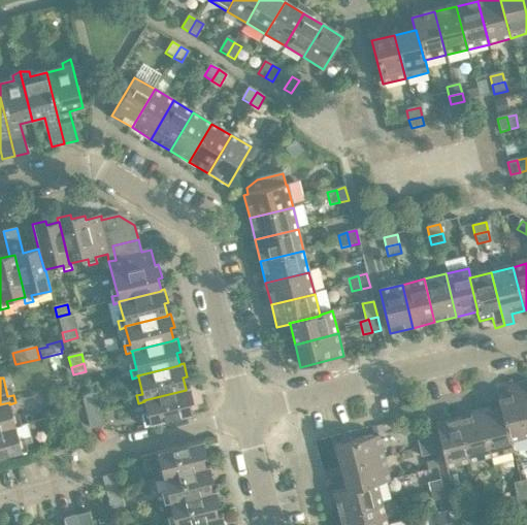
[(526,382),(518,384),(526,419),(526,382)]
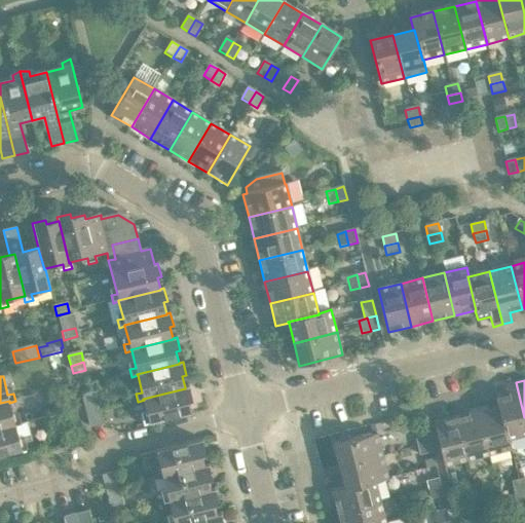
[(496,398),(498,408),(499,407),(508,441),(509,441),(524,436),(524,417),(516,382),(507,385),(509,395),(496,398)]
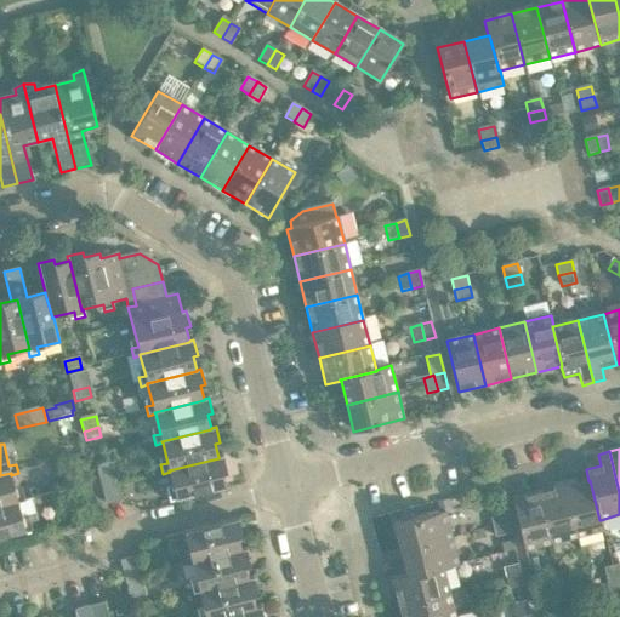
[(219,458),(169,470),(170,472),(175,492),(168,493),(170,503),(178,501),(177,500),(226,489),(222,473),(227,472),(223,456),(219,457),(219,458)]
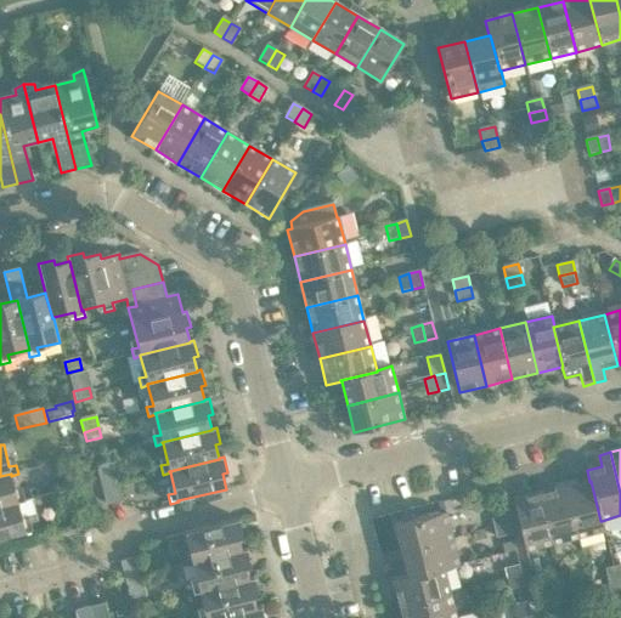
[(73,465),(57,469),(62,488),(78,485),(73,465)]
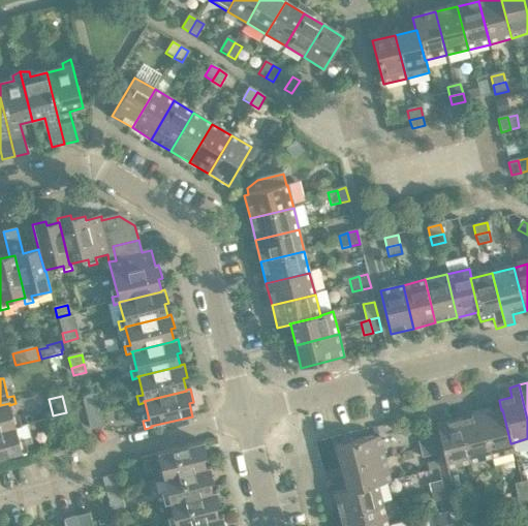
[(97,404),(95,396),(83,399),(85,407),(97,404)]
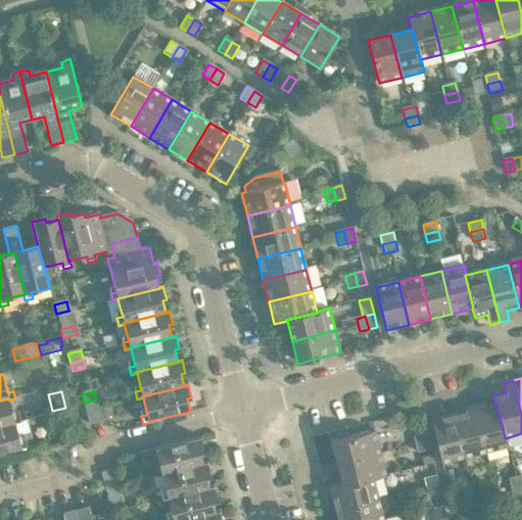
[(0,400),(0,427),(15,423),(15,425),(21,423),(19,416),(13,417),(9,400),(9,398),(0,400)]
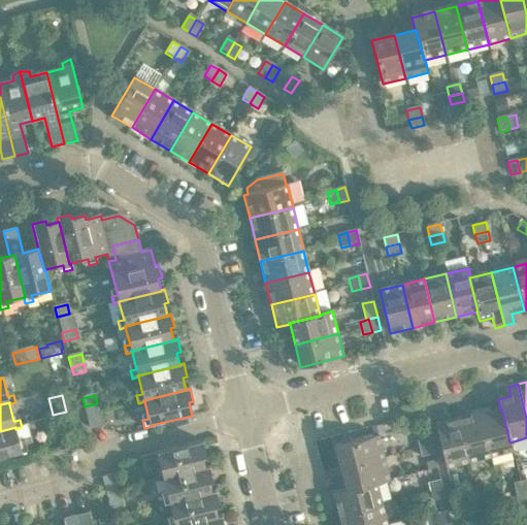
[(103,427),(97,403),(85,406),(91,431),(103,427)]
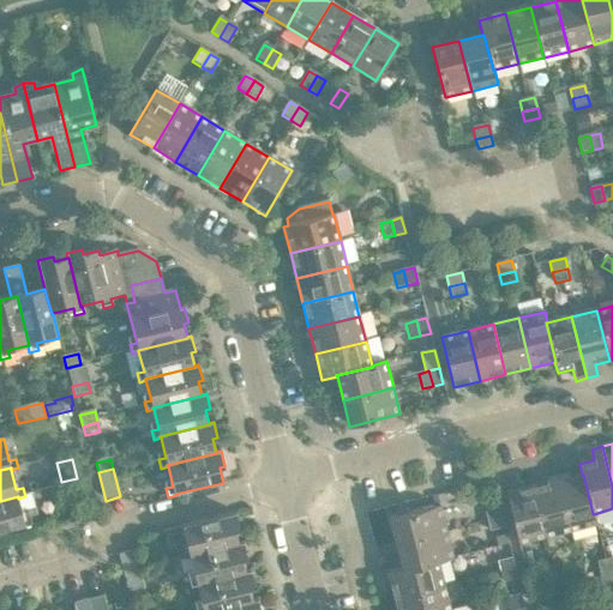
[(583,475),(582,476),(558,482),(571,532),(598,525),(594,514),(593,514),(583,475)]
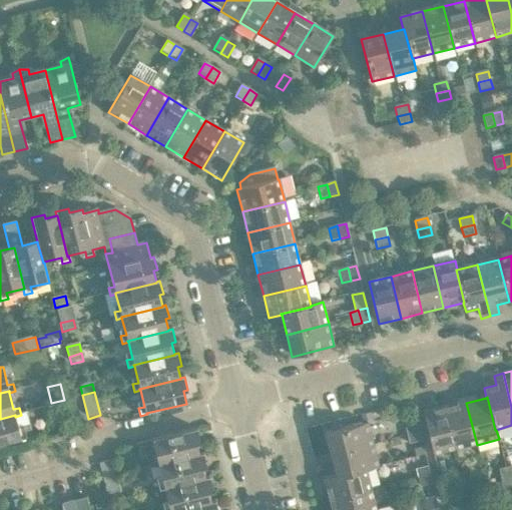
[(75,401),(62,405),(65,416),(78,413),(75,401)]
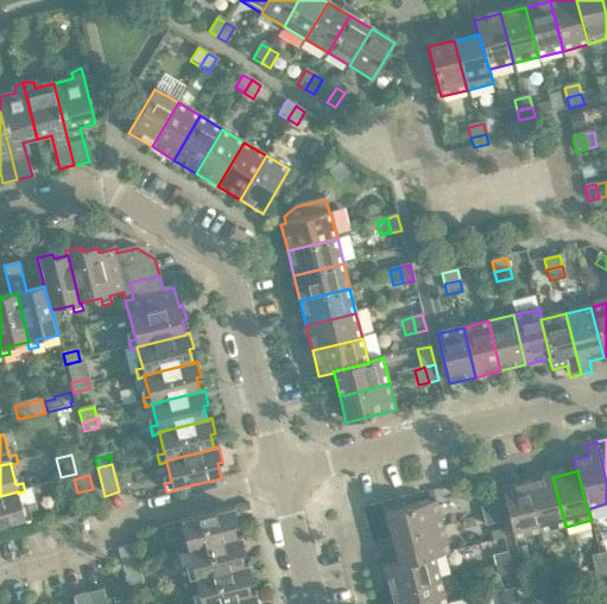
[(552,477),(528,483),(541,533),(566,527),(552,477)]
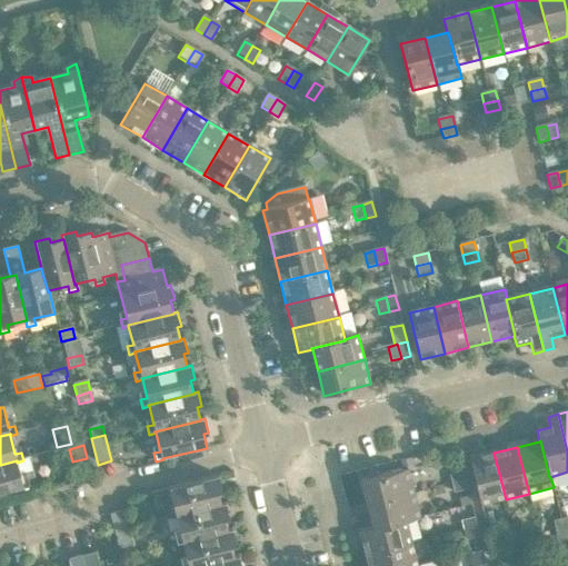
[(494,453),(469,458),(481,505),(506,499),(494,453)]
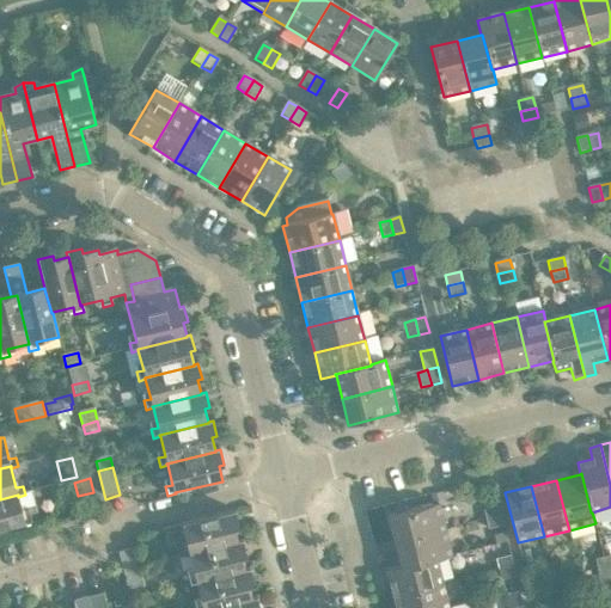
[(0,499),(0,530),(24,524),(24,526),(32,523),(30,515),(23,516),(18,497),(18,495),(0,499)]
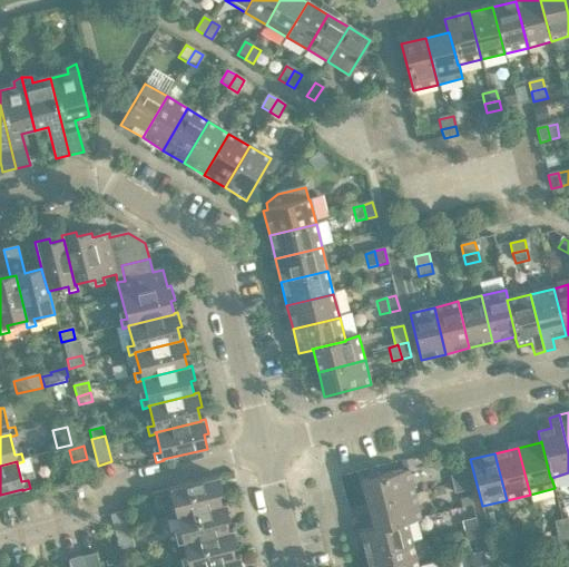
[(362,482),(368,507),(414,495),(409,470),(362,482)]
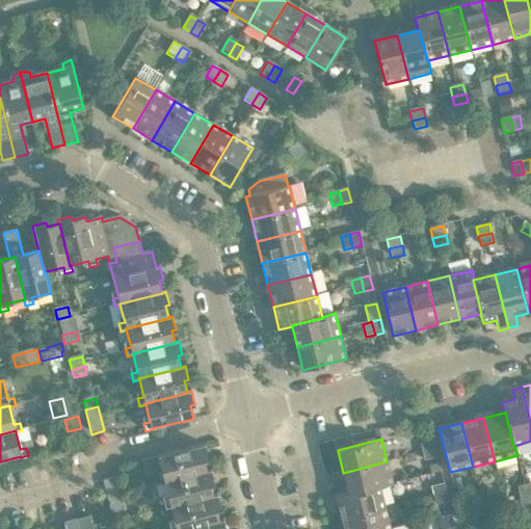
[(433,441),(420,445),(423,453),(435,450),(433,441)]
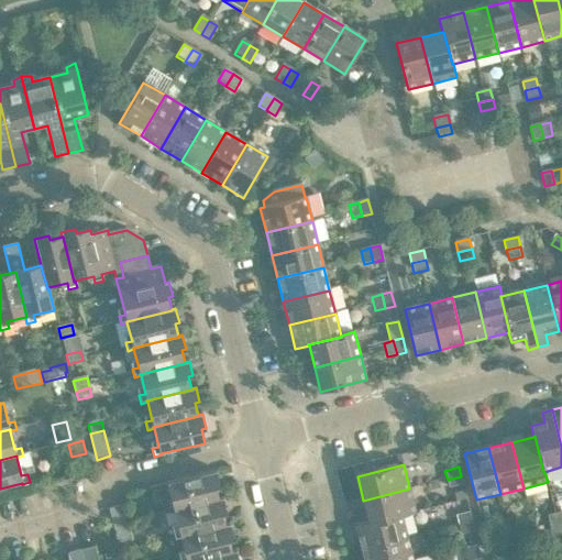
[(168,515),(175,513),(174,512),(219,500),(216,486),(220,485),(217,472),(167,484),(173,505),(166,506),(168,515)]
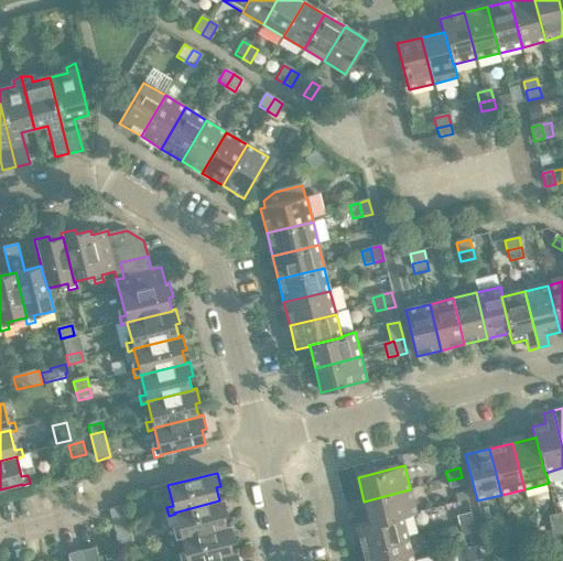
[(462,477),(448,481),(451,491),(464,487),(462,477)]
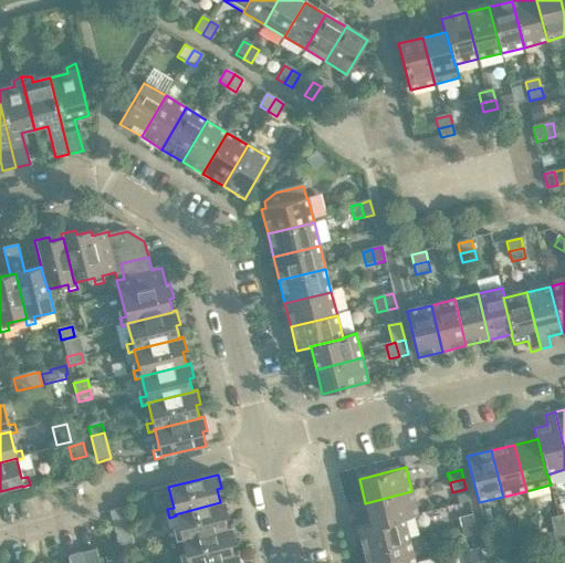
[(365,503),(370,525),(370,527),(404,519),(404,520),(418,515),(411,491),(365,503)]
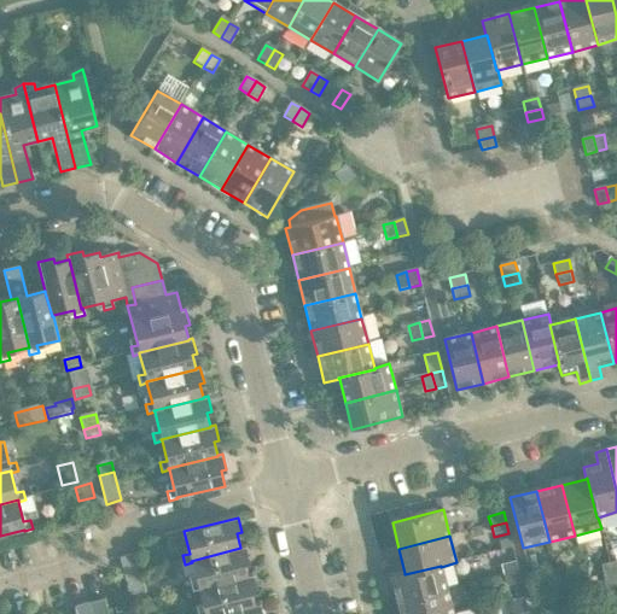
[(191,561),(192,562),(197,583),(190,584),(192,594),(199,591),(199,590),(248,578),(248,577),(244,563),(249,562),(245,547),(240,548),(191,561)]
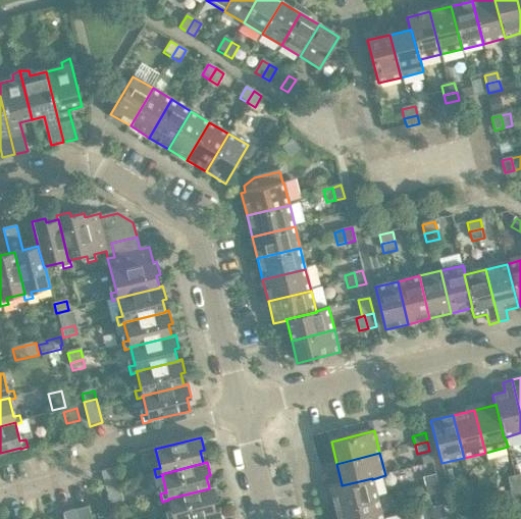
[(114,470),(101,473),(107,497),(120,494),(114,470)]
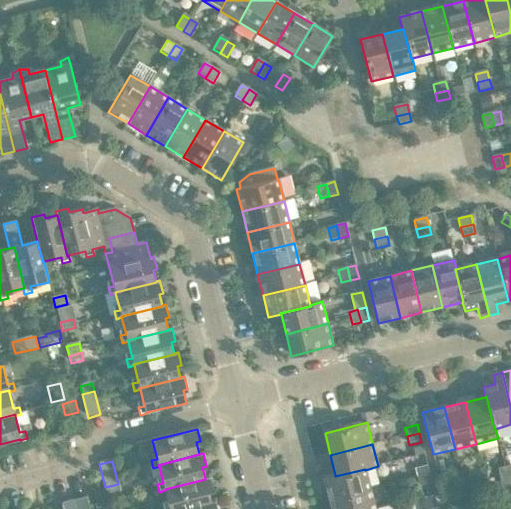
[(427,466),(415,469),(417,478),(429,475),(427,466)]
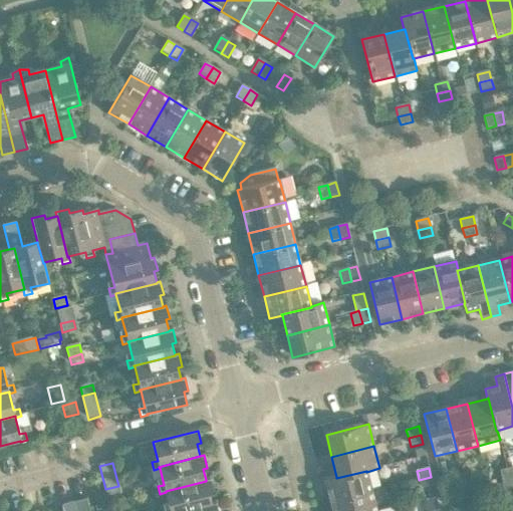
[(500,471),(502,480),(512,477),(512,468),(500,471)]
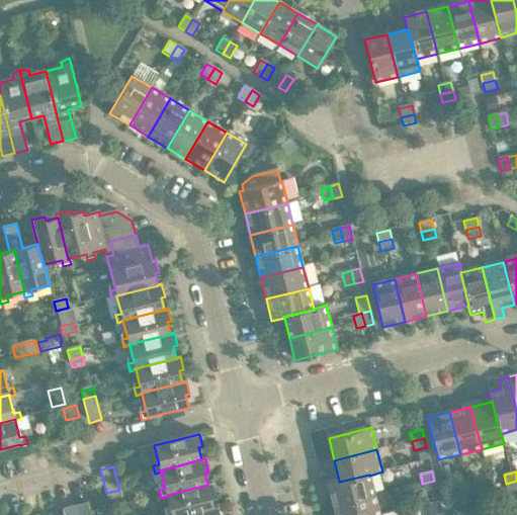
[(327,484),(332,506),(374,496),(369,476),(369,475),(339,482),(339,481),(327,484)]
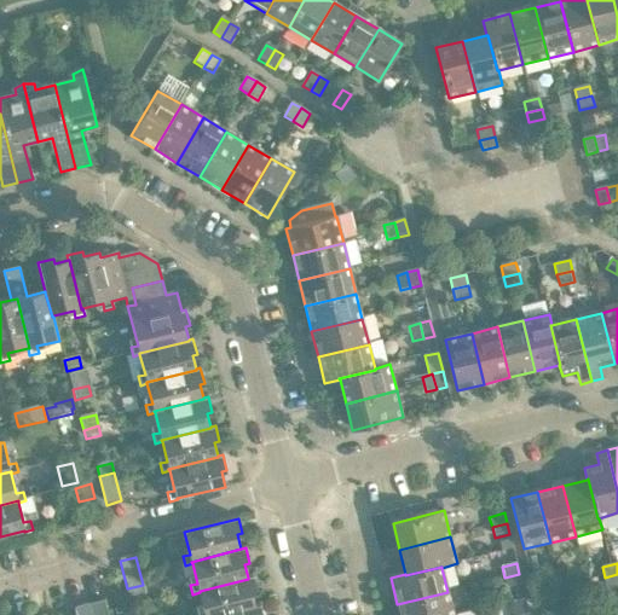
[(519,574),(504,578),(507,589),(523,585),(519,574)]
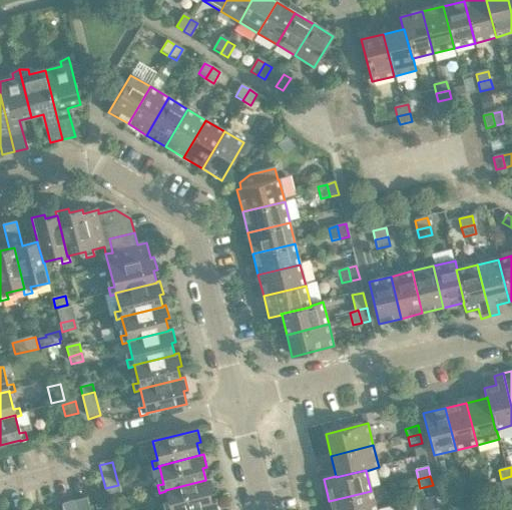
[(511,476),(501,479),(503,488),(511,485),(511,476)]
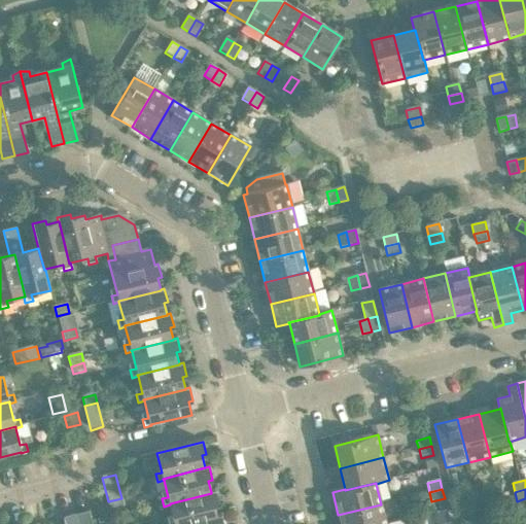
[(170,503),(170,504),(174,522),(168,523),(194,523),(217,518),(217,517),(214,505),(218,504),(215,491),(211,492),(211,493),(170,503)]
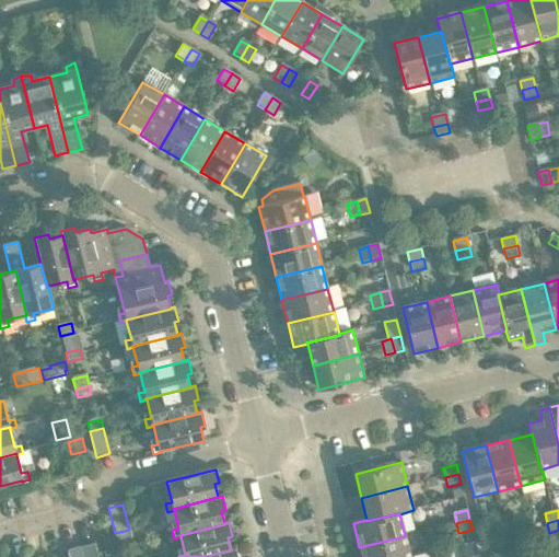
[(499,525),(501,535),(515,532),(512,522),(499,525)]
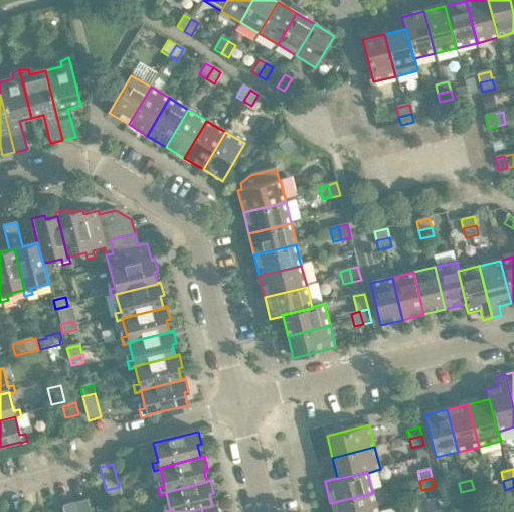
[(121,496),(119,487),(106,490),(108,499),(121,496)]
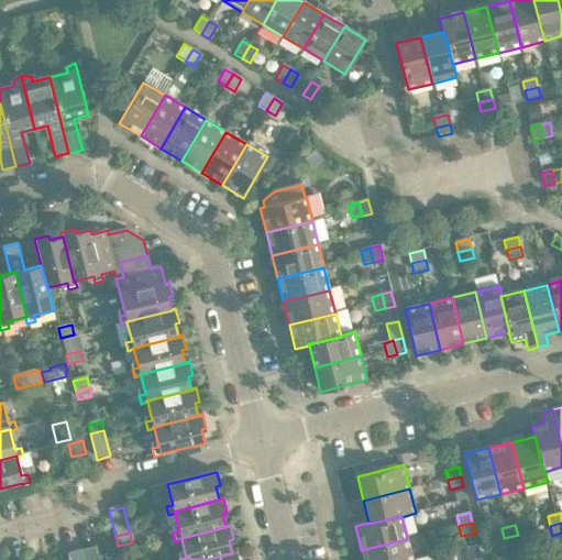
[(518,535),(504,538),(506,547),(520,544),(518,535)]
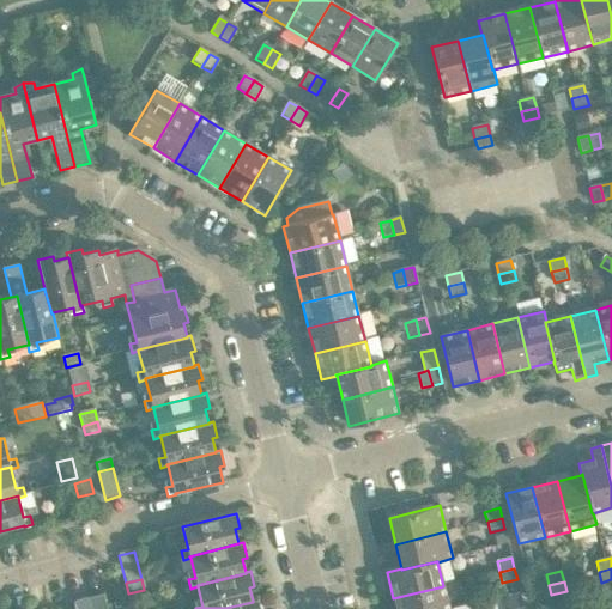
[(443,586),(393,598),(395,608),(449,608),(443,586)]
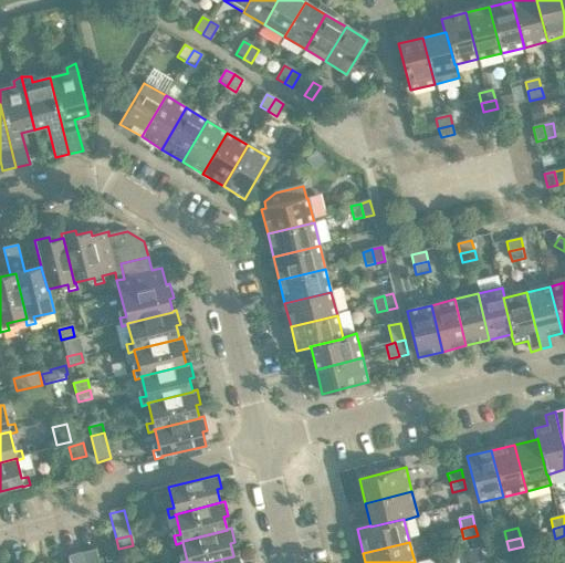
[(97,562),(95,551),(82,554),(83,562),(97,562)]
